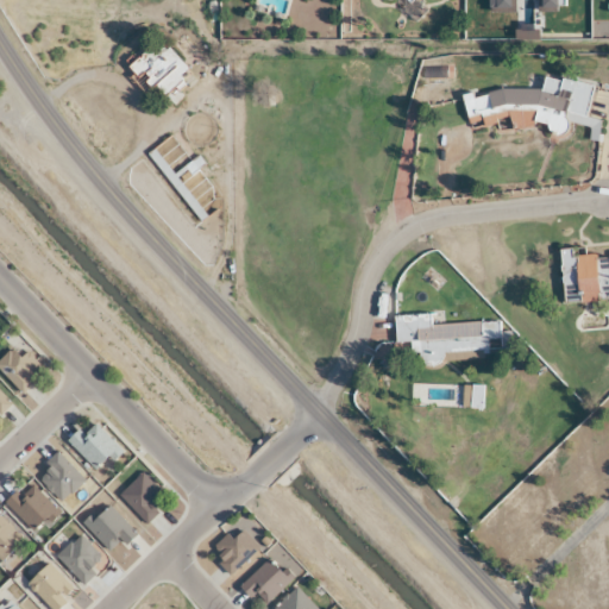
[(164,96),(182,82),(177,77),(184,71),(159,39),(127,66),(148,90),(155,85),(164,96)]
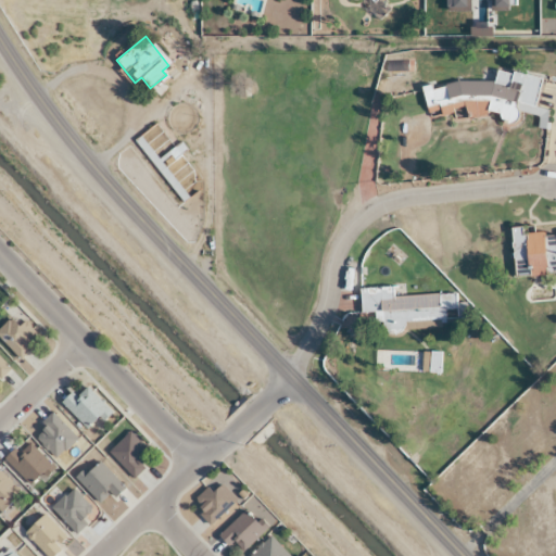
[(493,80),(421,86),(425,119),(514,112),(514,117),(545,115),(544,108),(539,109),(535,72),(493,76),(493,80)]
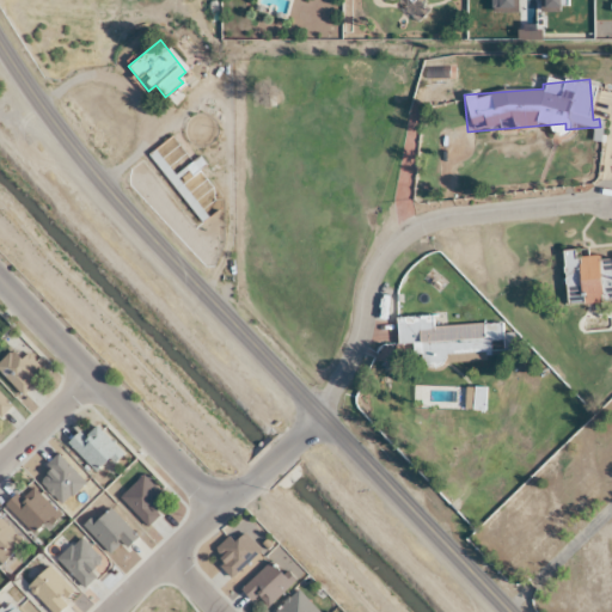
[(611,282),(611,254),(562,256),(564,305),(611,303),(611,282)]
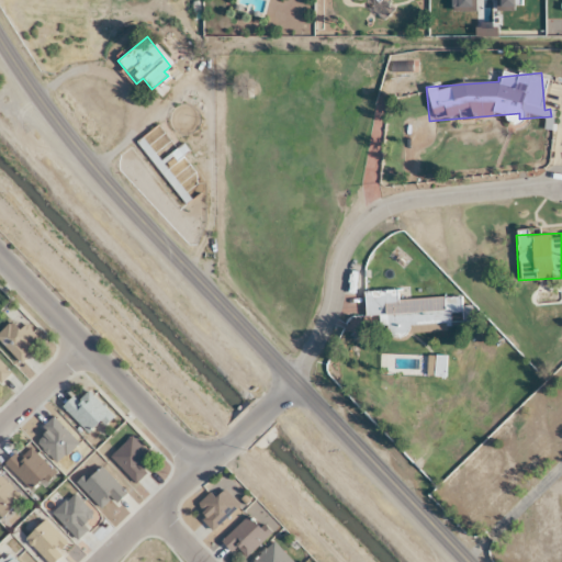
[(361,292),(363,317),(384,316),(385,336),(446,333),(445,325),(460,324),(459,298),(396,301),(395,291),(361,292)]
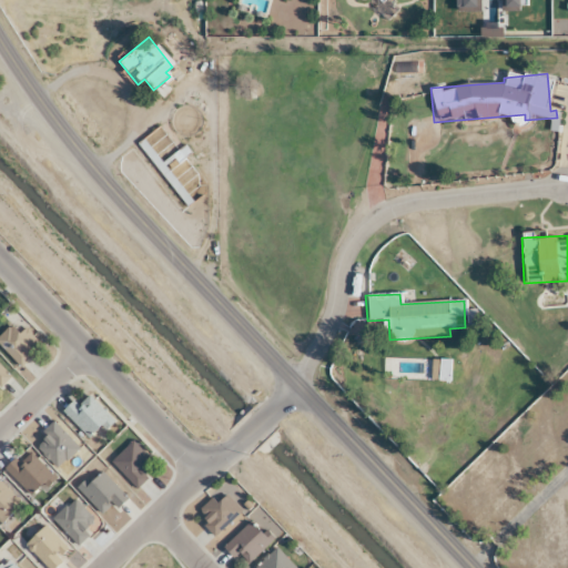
[(17,334),(9,326),(0,334),(0,352),(17,369),(31,356),(27,352),(37,342),(23,328),(17,334)]
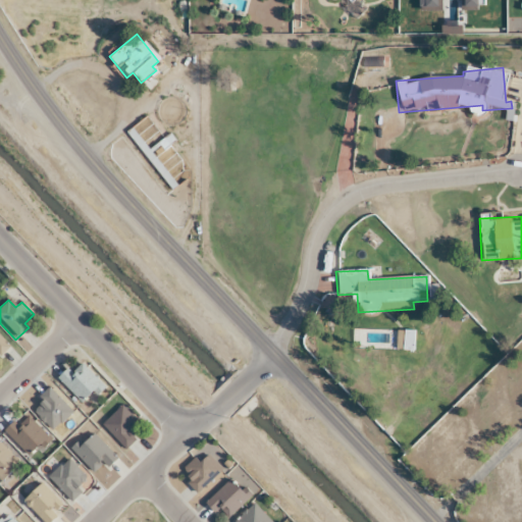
[(412,338),(410,331),(402,333),(405,342),(412,338)]
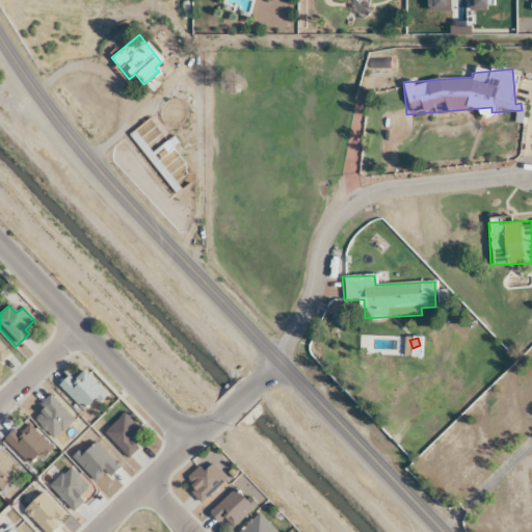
[(0,362),(8,353),(0,344),(0,362)]
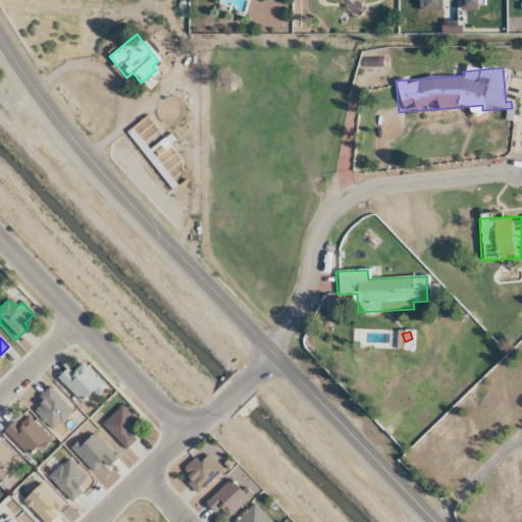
[(70,372),(66,368),(56,378),(82,405),(101,385),(80,364),(70,372)]
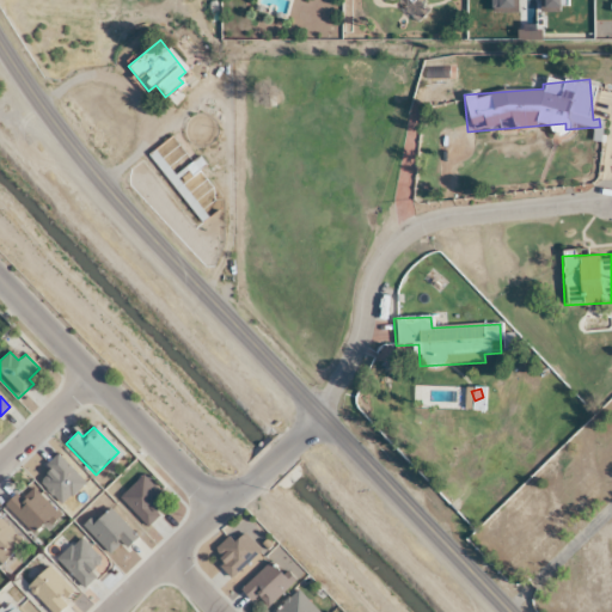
[(34,477),(57,506),(83,484),(57,456),(34,477)]
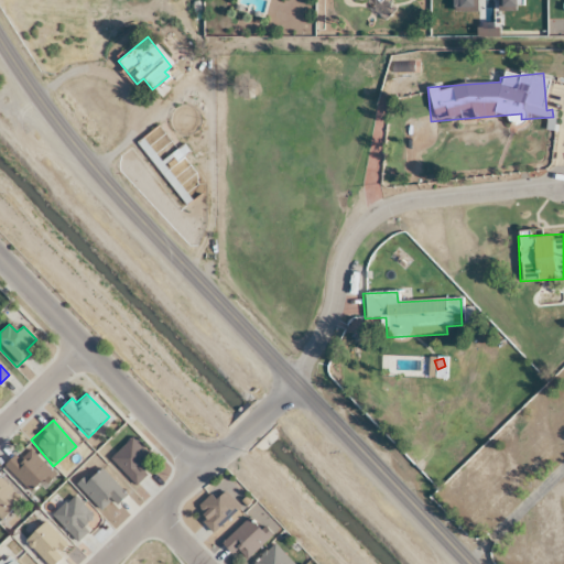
[(140,472),(152,459),(129,438),(108,459),(134,486),(144,476),(140,472)]
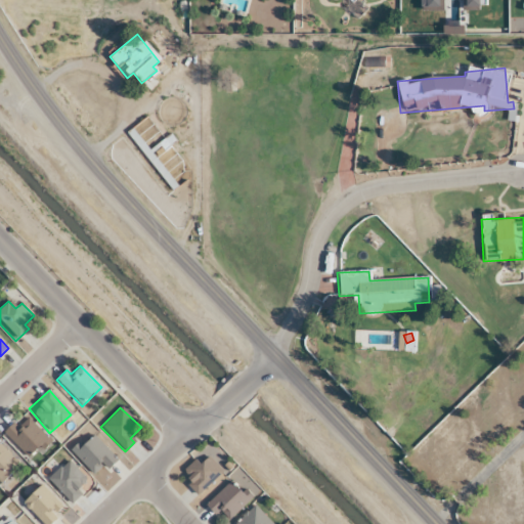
[(47,440),(23,416),(3,434),(28,459),(47,440)]
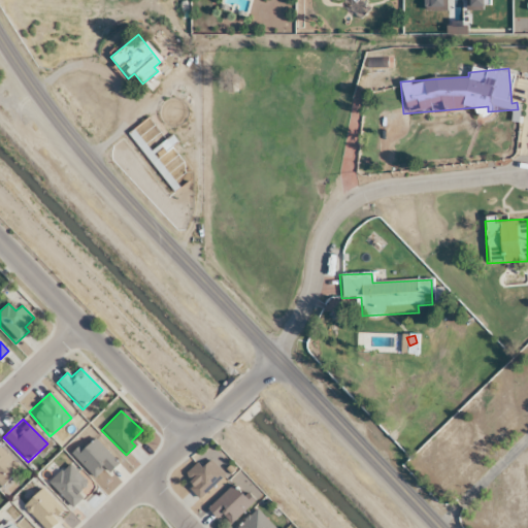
[(97,481),(116,462),(92,438),(72,458),(97,481)]
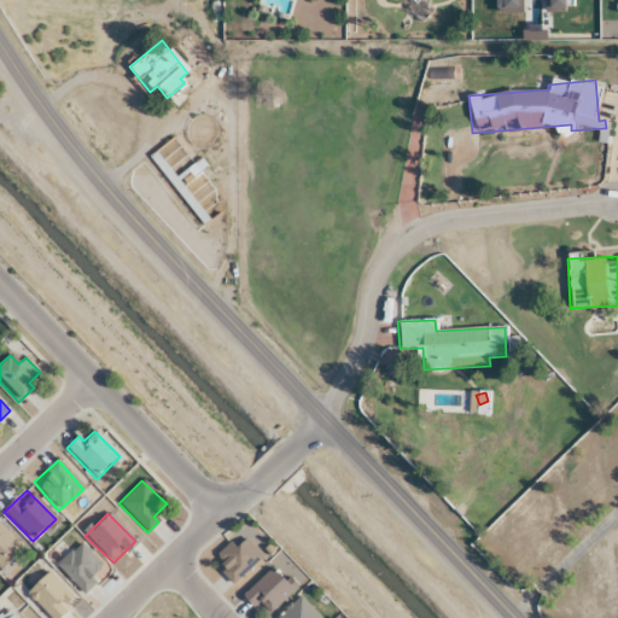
[(0,570),(22,548),(0,526),(0,570)]
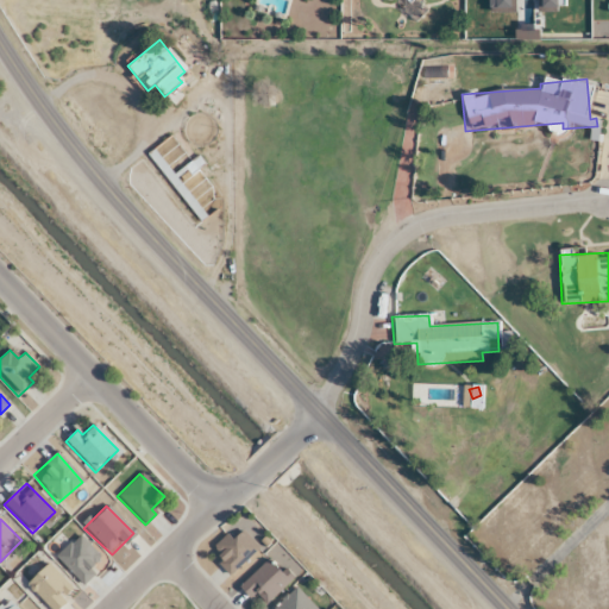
[(223,534),(214,550),(220,554),(213,565),(236,578),(256,544),(237,533),(233,540),(223,534)]
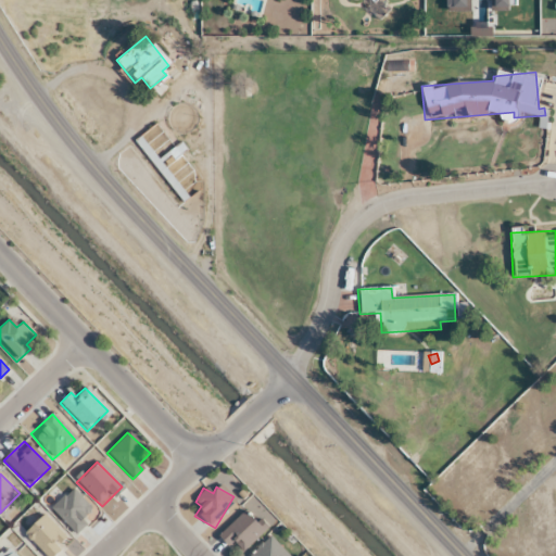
[(95,513),(71,489),(49,509),(73,533),(95,513)]
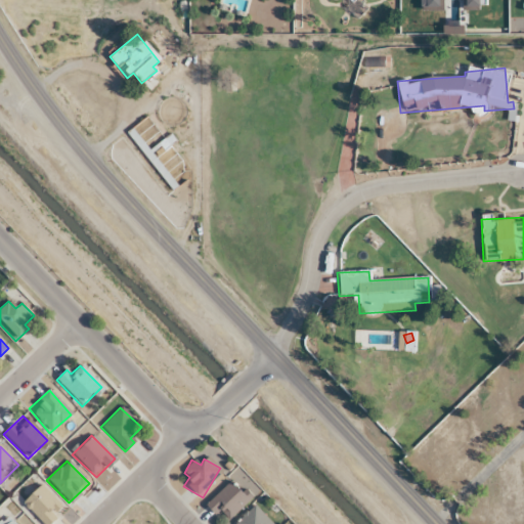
[(225,523),(250,499),(230,480),(207,505),(225,523)]
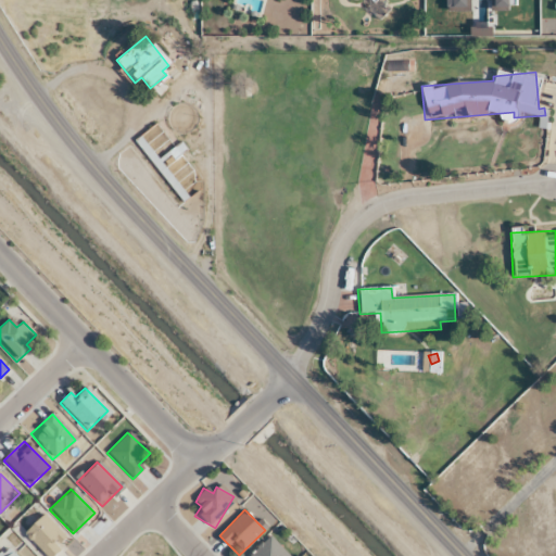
[(51,555),(67,541),(43,514),(23,532),(43,555),(51,555)]
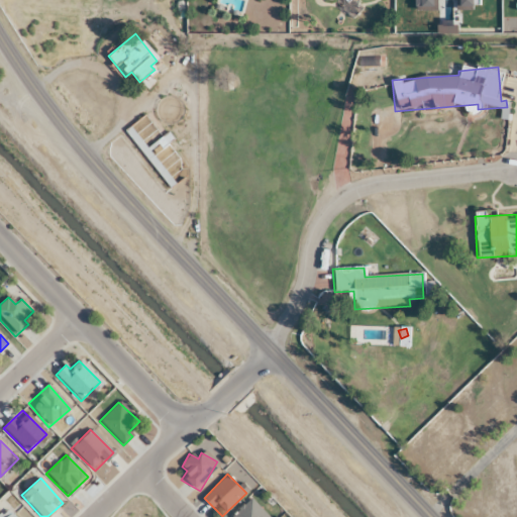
[(267,516),(249,500),(231,516),(267,516)]
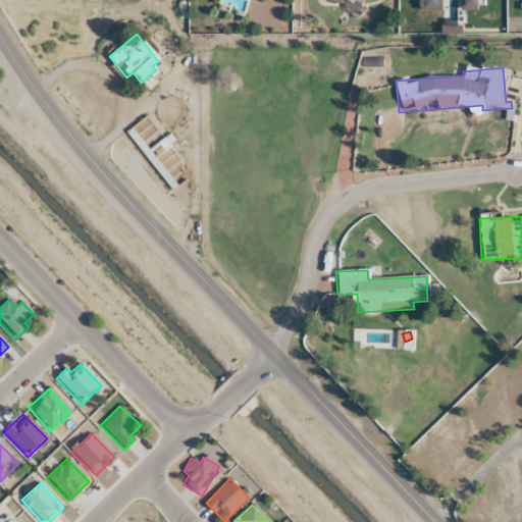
[(13,521),(5,513),(0,517),(0,521),(13,521)]
